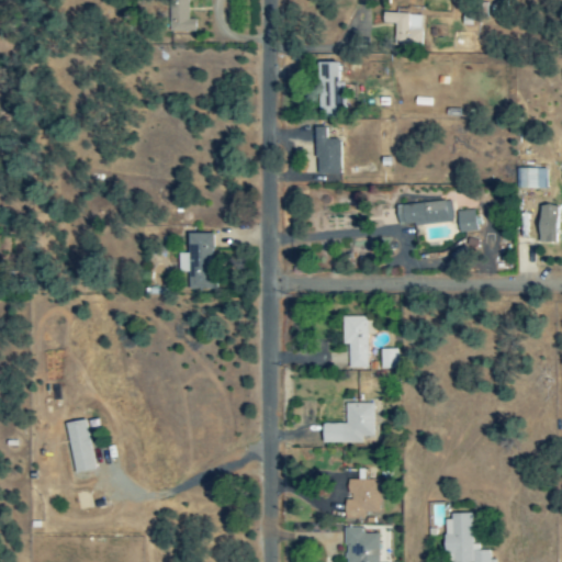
[(167,0),(168,33),(194,32),(194,20),(188,20),(187,0),(167,0)]
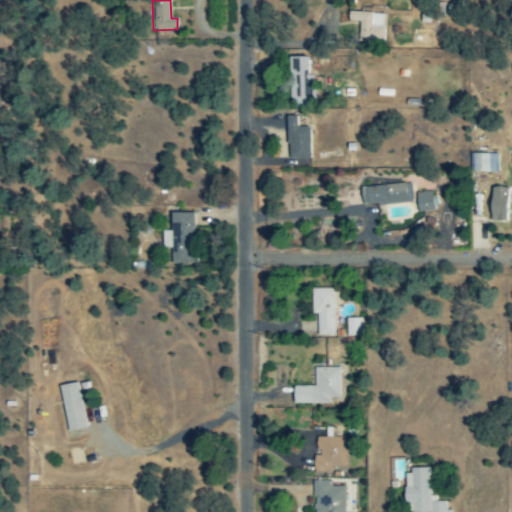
[(348,22),(358,22),(358,42),(382,43),(383,14),(348,13),(348,22)]
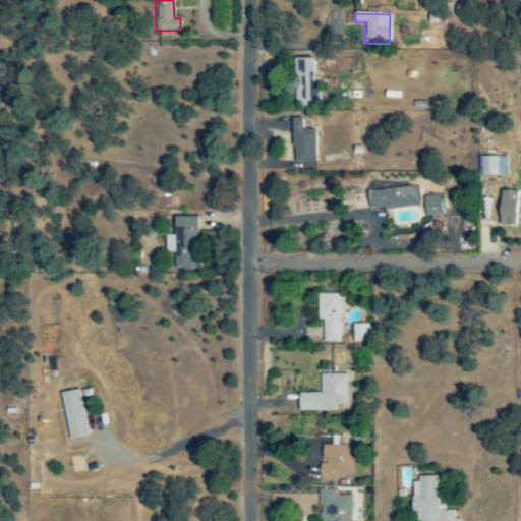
[(295,111),(319,111),(317,77),(312,77),(312,59),(294,59),(295,111)]
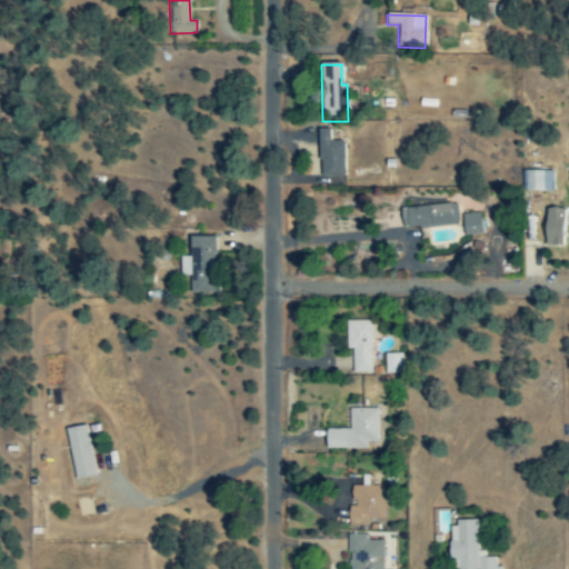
[(329,130),(318,130),(317,177),(342,178),(343,142),(329,142),(329,130)]
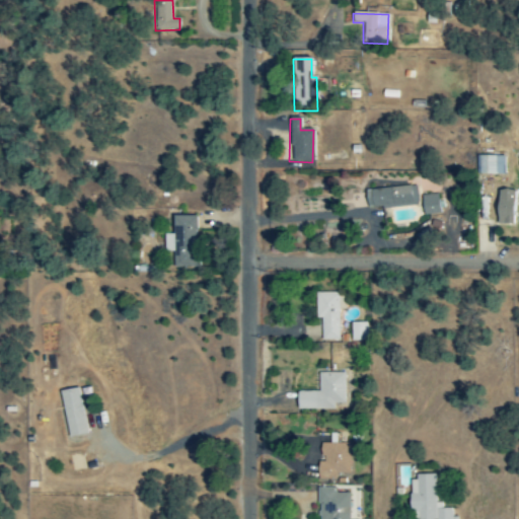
[(505,156),(476,156),(475,175),(504,175),(505,156)]
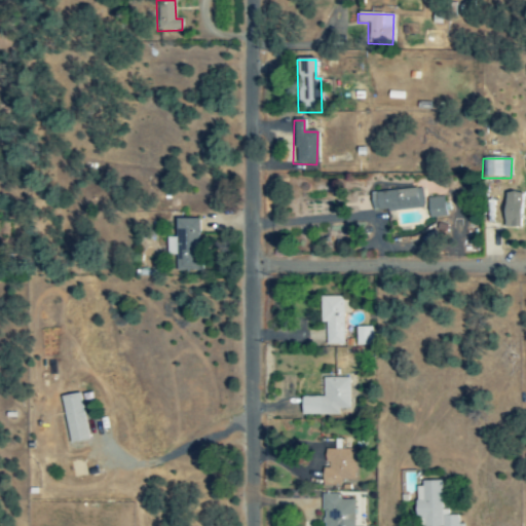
[(369,191),(370,210),(422,208),(421,189),(369,191)]
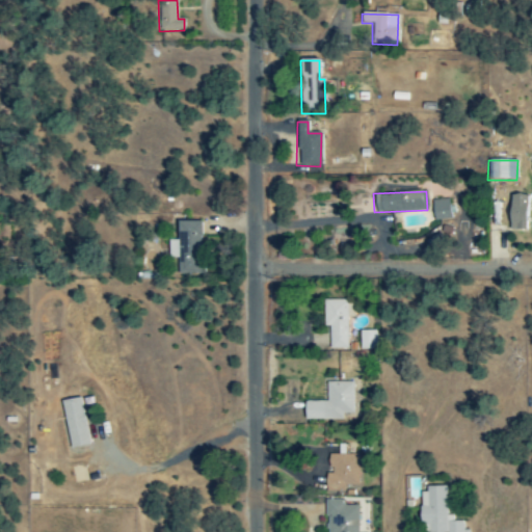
[(508,230),(525,231),(527,195),(509,195),(508,230)]
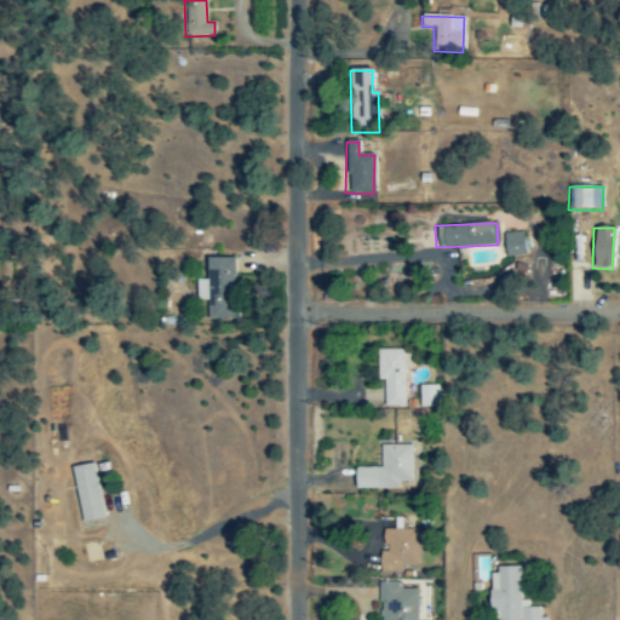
[(504,258),(524,257),(523,234),(503,234),(504,258)]
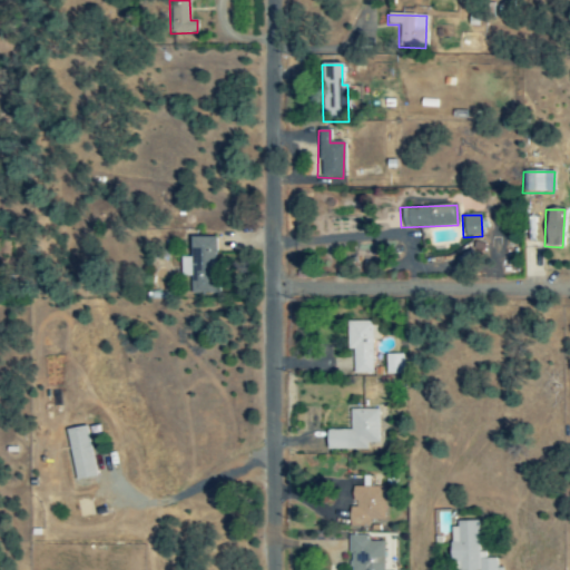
[(190,294),(215,294),(216,238),(190,237),(189,257),(182,257),(182,277),(190,277),(190,294)]
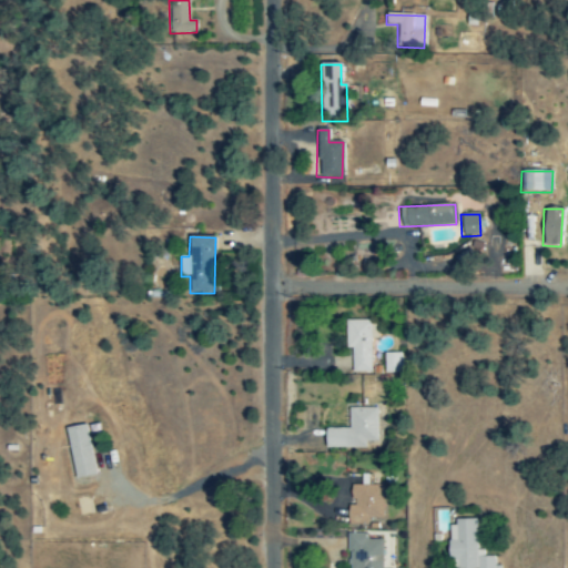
[(369,373),(369,338),(369,321),(345,321),(345,350),(351,350),(350,373),(369,373)]
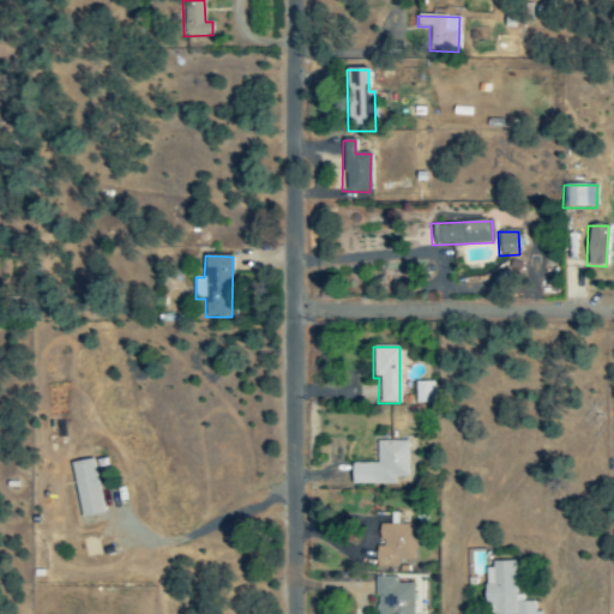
[(415,404),(433,403),(433,383),(415,383),(415,404)]
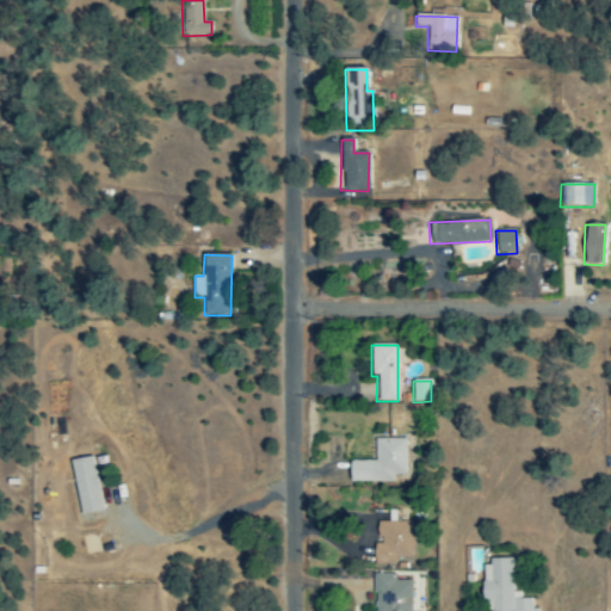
[(349,482),(393,483),(393,475),(405,476),(405,439),(375,439),(375,462),(349,462),(349,482)]
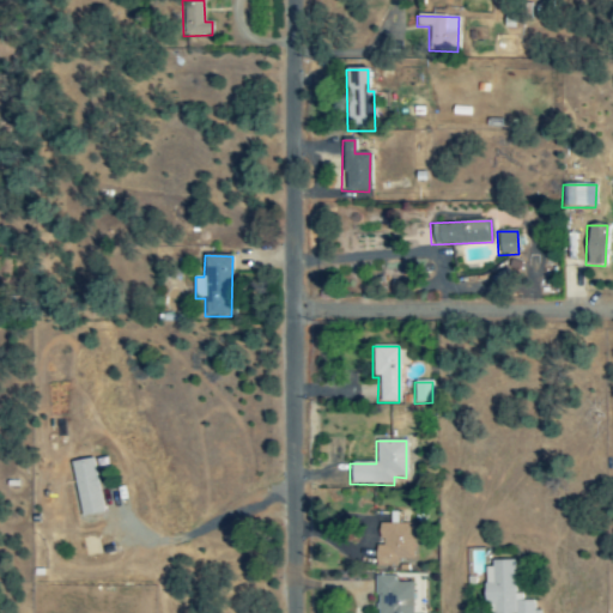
[(101,514),(93,459),(71,462),(78,517),(101,514)]
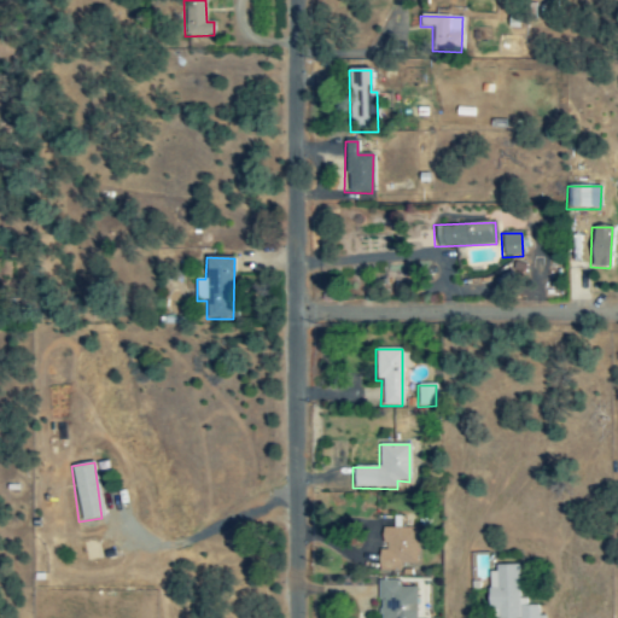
[(415,529),(382,529),(382,552),(377,552),(378,572),(398,571),(398,564),(415,564),(415,529)]
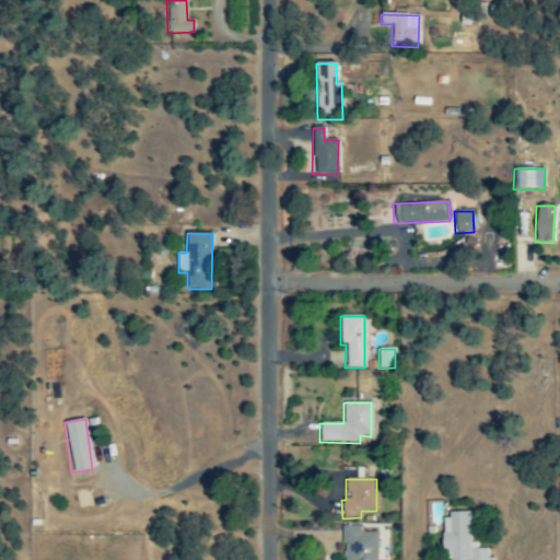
[(468,514),(441,515),(441,559),(492,559),(487,559),(487,549),(476,550),(476,543),(469,543),(468,514)]
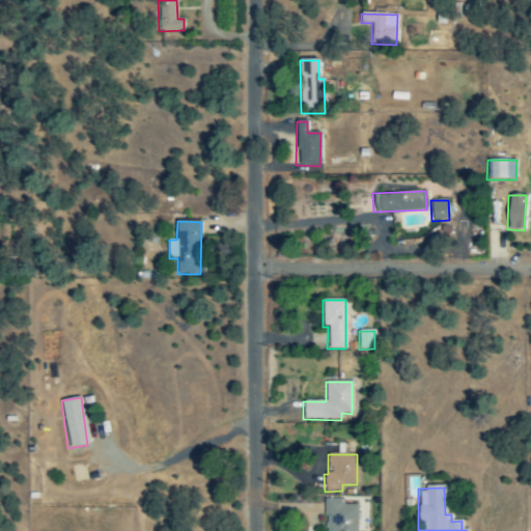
[(356,530),(356,505),(343,505),(342,499),(324,499),(324,530),(356,530)]
